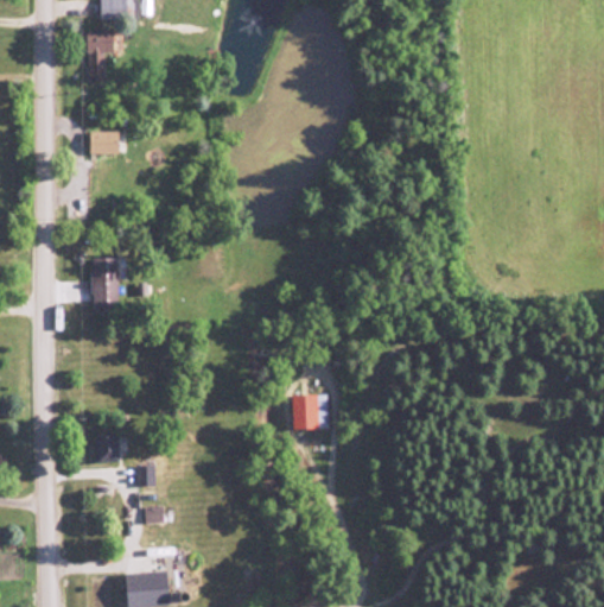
[(100,0),(101,20),(139,19),(139,0),(100,0)]
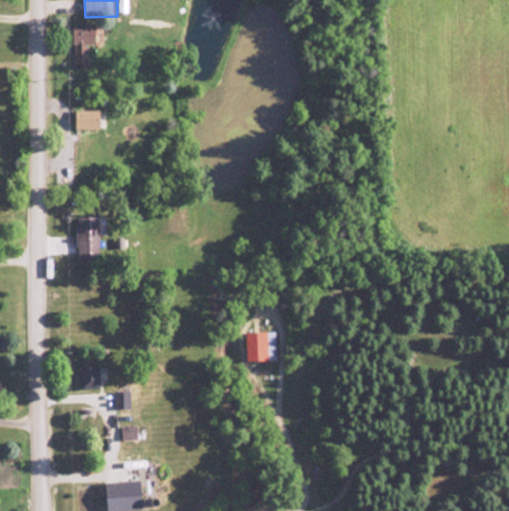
[(95,44),(95,26),(73,26),(74,68),(89,68),(88,44),(95,44)]
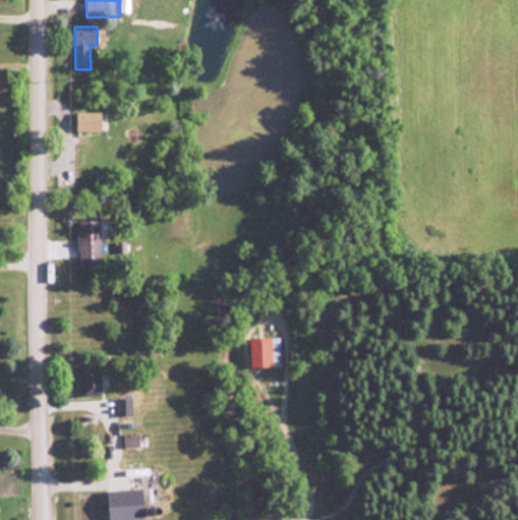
[(102,131),(102,113),(76,113),(77,132),(102,131)]
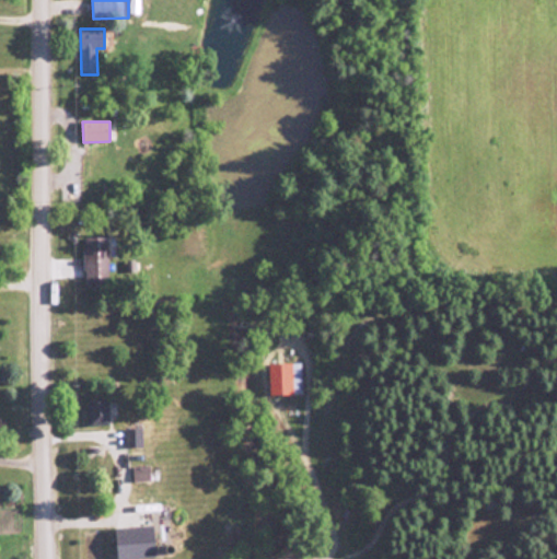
[(108,237),(85,237),(85,284),(109,284),(108,237)]
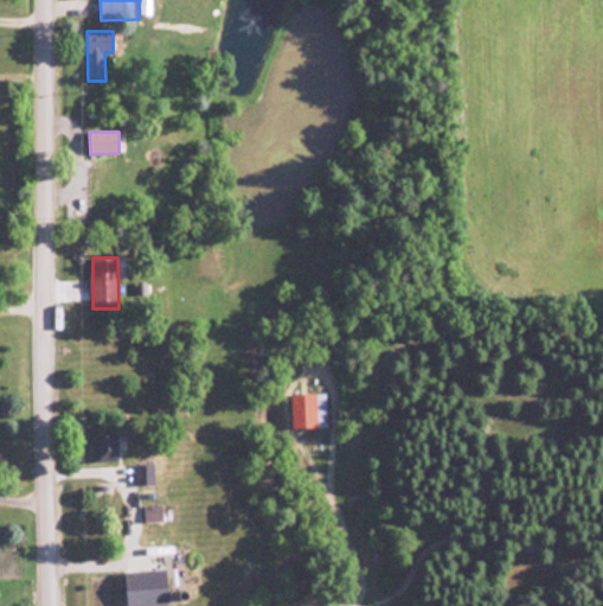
[(293,429),(328,427),(327,394),(292,395),(293,429)]
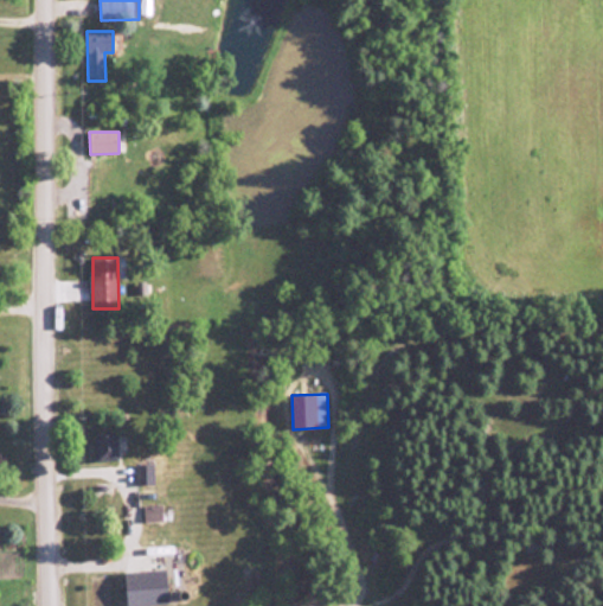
[(119,461),(119,435),(97,437),(97,461),(119,461)]
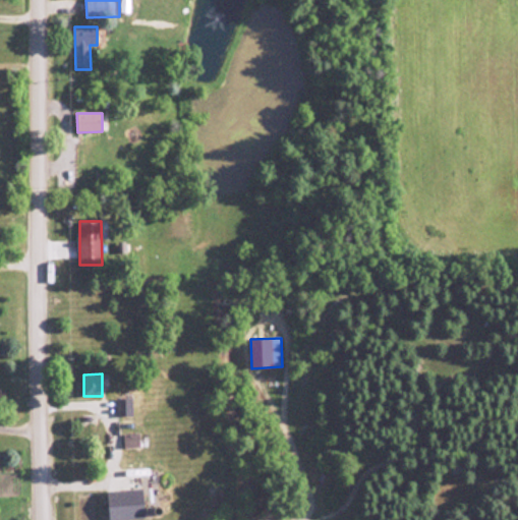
[(133,417),(132,399),(117,399),(118,417),(133,417)]
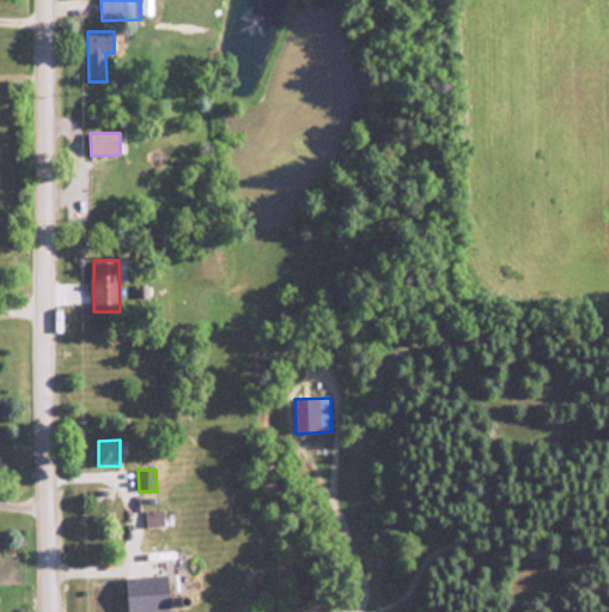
[(165,527),(164,510),(145,511),(146,528),(165,527)]
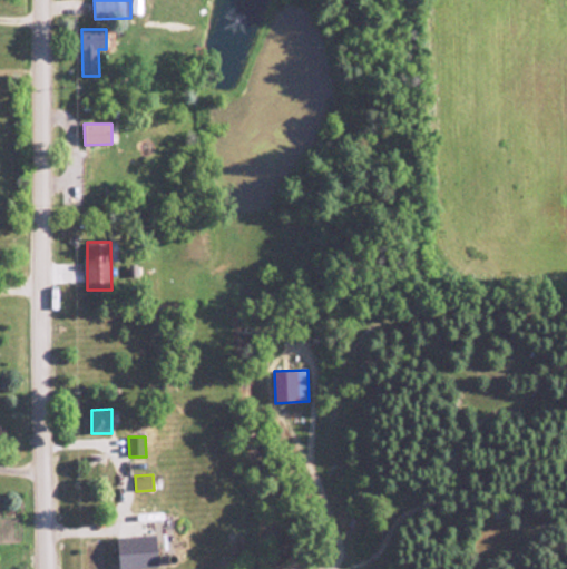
[(158,568),(157,536),(118,538),(119,568),(158,568)]
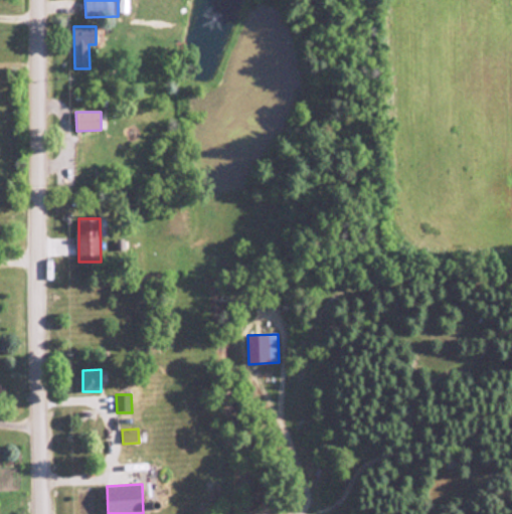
All buildings are outlined.
